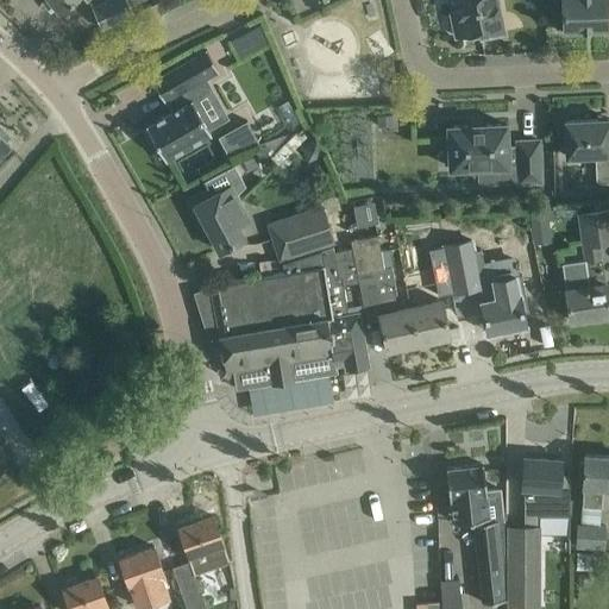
[(49,0),(58,11),(73,0),(49,0)]
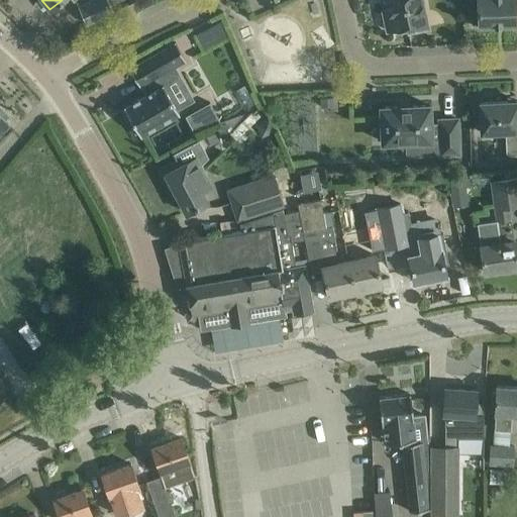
[(113,12),(107,0),(90,0),(79,6),(87,24),(113,12)]
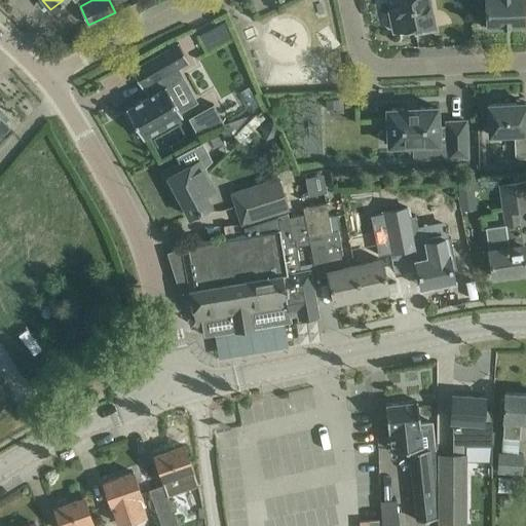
[(390,0),(393,9),(388,10),(393,31),(414,27),(415,32),(430,28),(435,27),(431,10),(428,0),(390,0)]
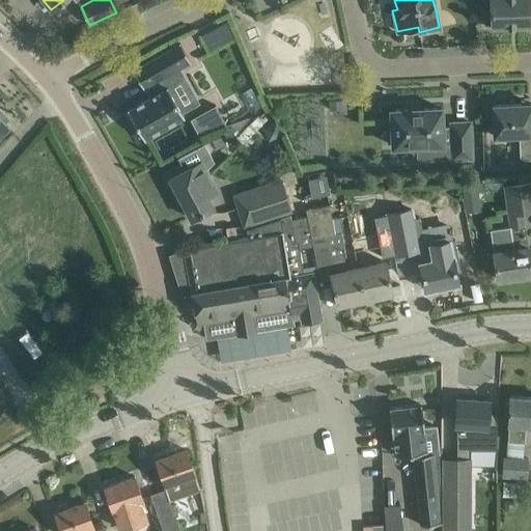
[(488,0),(490,7),(490,28),(530,27),(529,0),(488,0)]
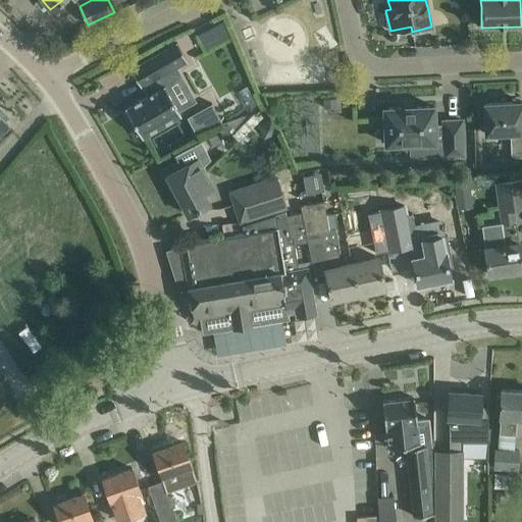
[(204,48),(230,38),(224,22),(198,33),(204,48)]
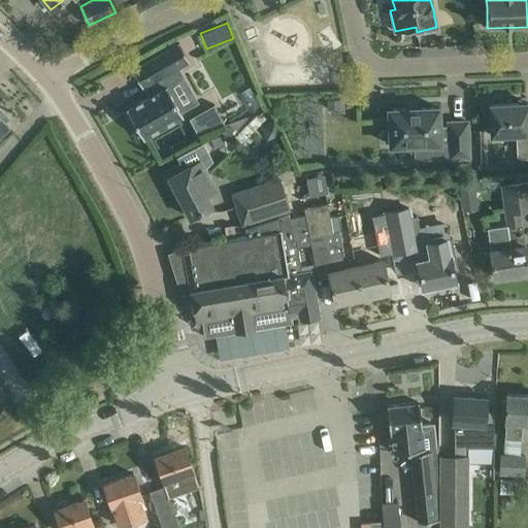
[(178,43),(132,70),(134,73),(135,72),(141,84),(140,85),(142,88),(143,87),(149,96),(126,108),(128,111),(125,113),(132,126),(135,124),(143,137),(183,114),(166,86),(165,87),(160,77),(189,61),(178,43)]
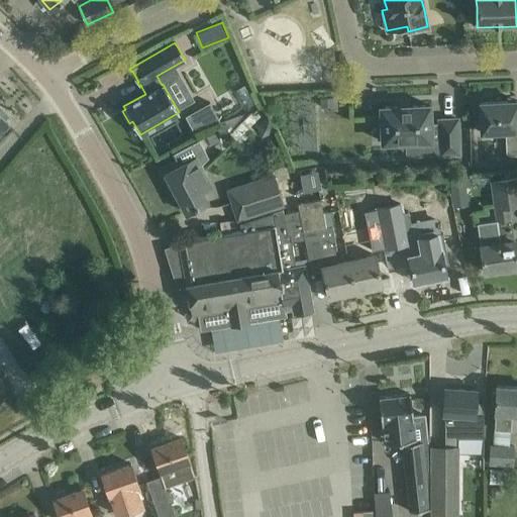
[(516,109),(516,101),(479,102),(481,134),(504,133),(505,152),(509,157),(516,156),(516,109)]
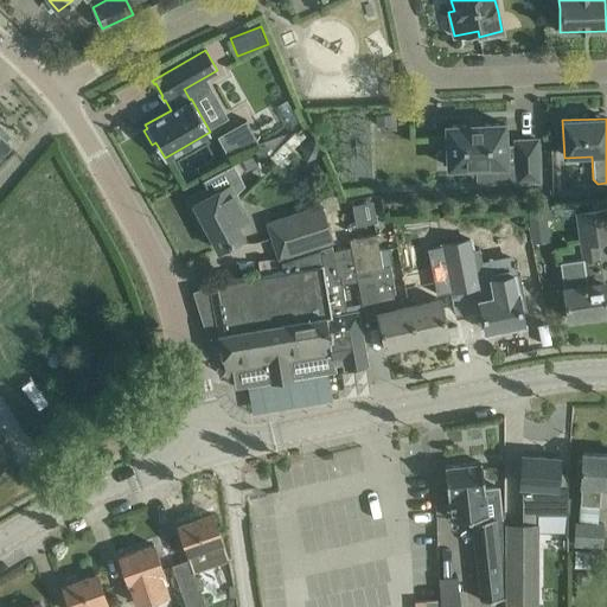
[(257,141),(246,120),(216,136),(225,152),(257,141)]
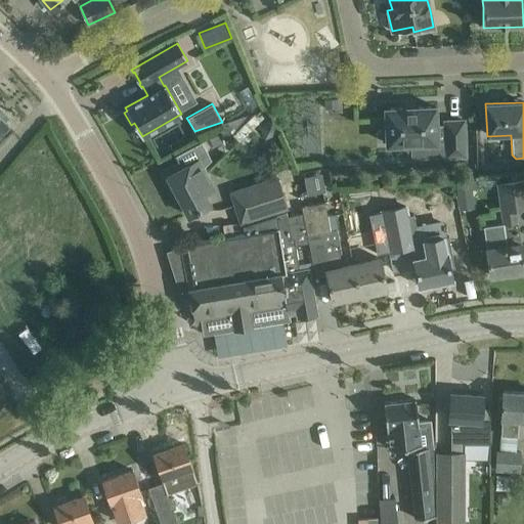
[(465,155),(463,120),(444,121),(445,124),(435,125),(435,106),(386,108),(386,125),(383,125),(383,140),(387,140),(387,143),(445,140),(446,156),(465,155)]
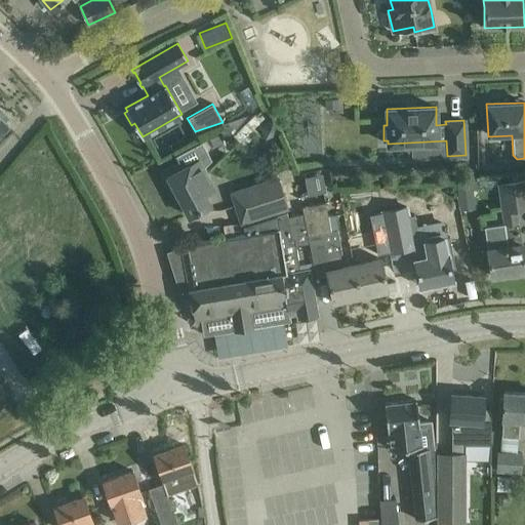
[(189,215),(210,204),(204,194),(213,189),(202,168),(211,161),(200,142),(174,155),(179,164),(161,173),(170,192),(174,190),(189,215)]
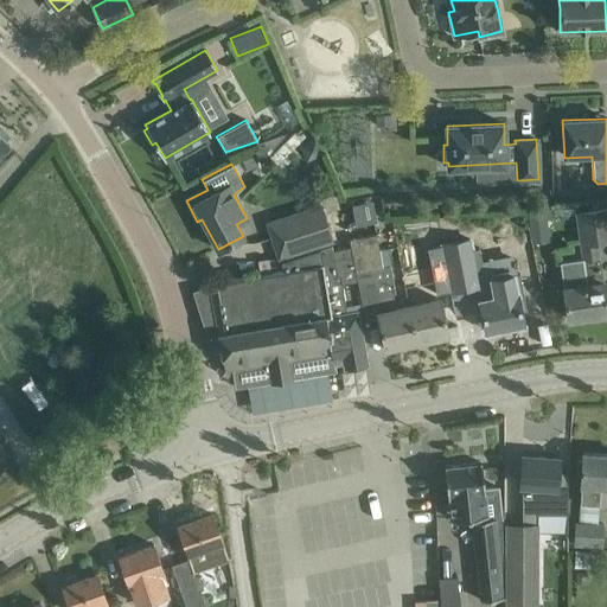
[(357,225),(377,221),(372,199),(352,204),(357,225)]
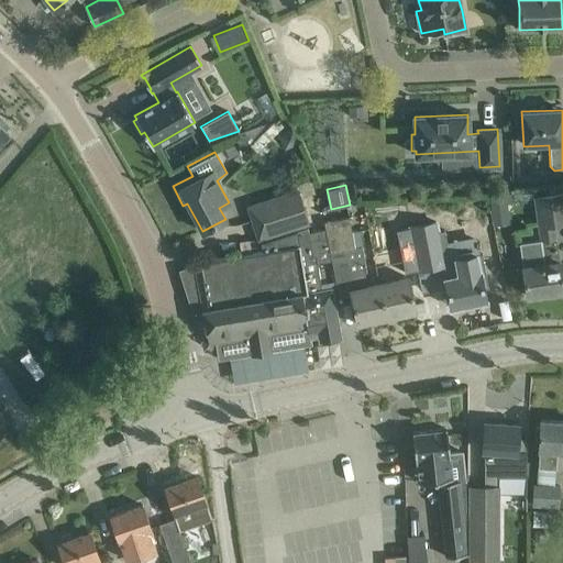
[(257,241),(309,224),(298,190),(247,207),(257,241)]
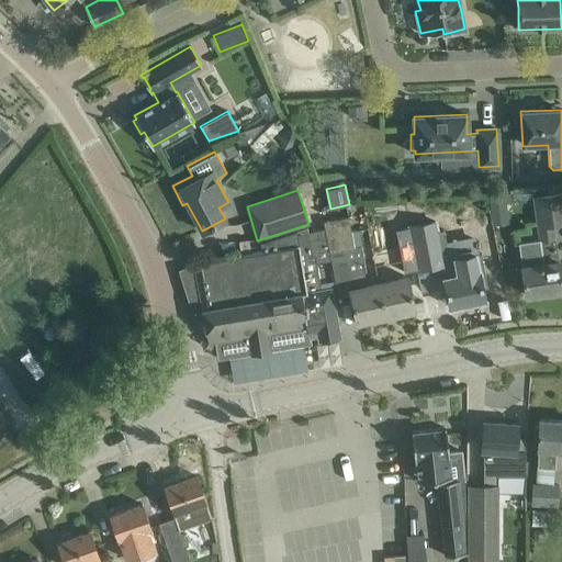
[(561,191),(531,197),(538,239),(554,237),(552,224),(561,222),(561,191)]
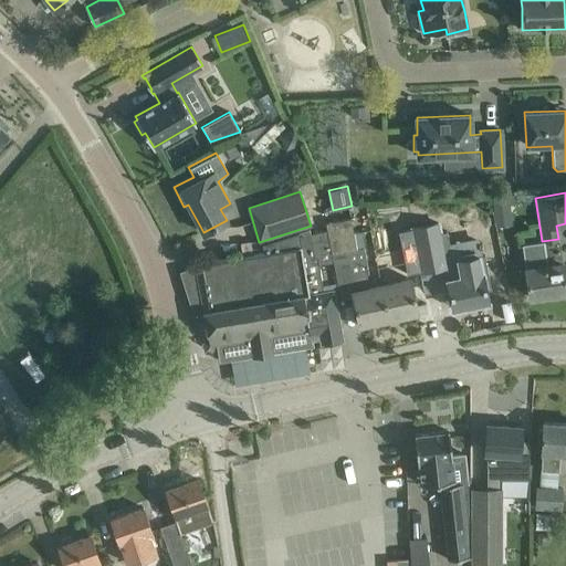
[(512,195),(493,196),(494,224),(513,223),(512,195)]
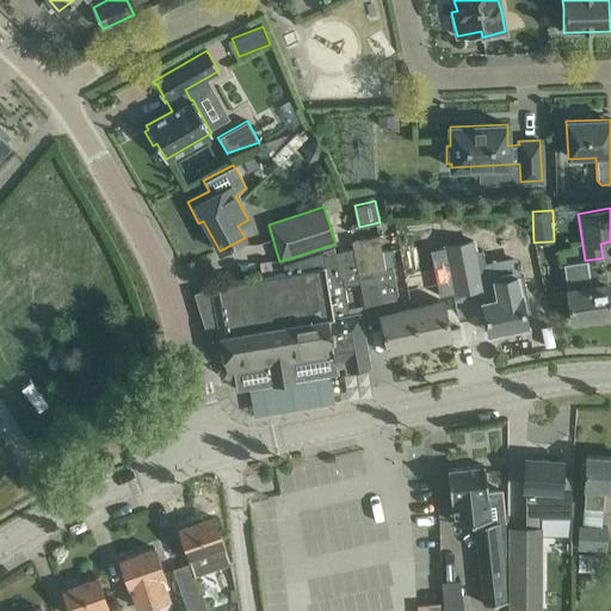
[(380,315),(397,312),(394,297),(399,296),(393,267),(386,269),(378,235),(350,241),(352,248),(359,282),(366,321),(381,319),(380,315)]
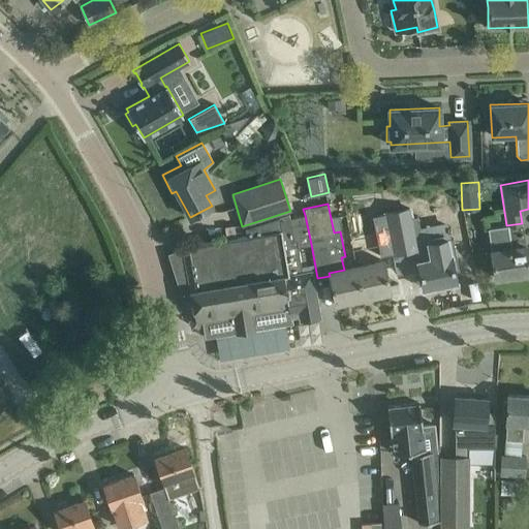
[(409,207),(385,212),(386,212),(394,252),(415,248),(418,261),(417,261),(424,288),(456,281),(450,256),(456,255),(453,239),(424,245),(416,214),(411,215),(409,207)]
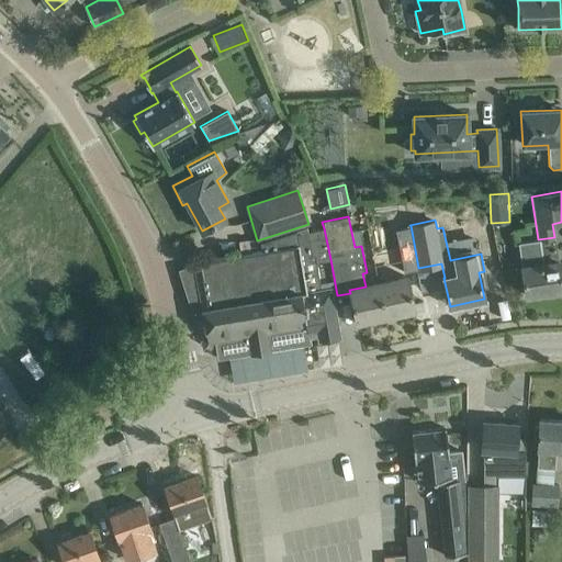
[(411,225),(395,228),(402,262),(404,272),(416,270),(419,269),(418,268),(411,225)]
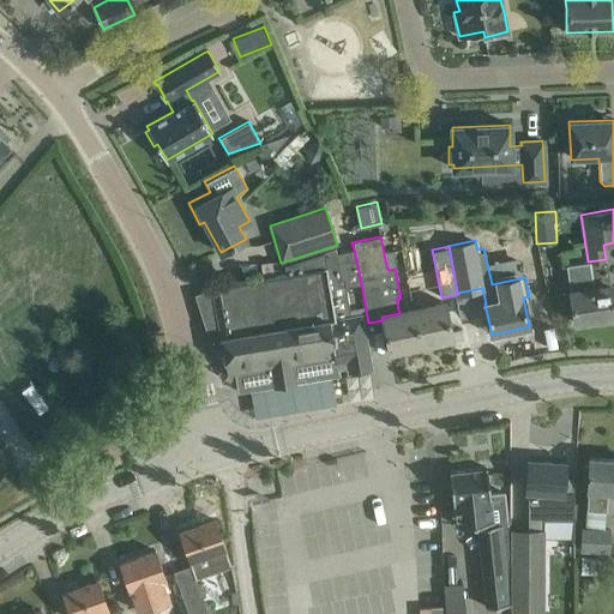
[(202,294),(197,295),(208,329),(209,335),(211,342),(222,341),(226,366),(227,368),(232,372),(235,372),(239,392),(250,390),(294,383),(294,381),(331,375),(338,374),(336,362),(347,361),(349,372),(371,368),(369,357),(362,314),(350,317),(344,287),(361,283),(354,250),(336,253),(336,248),(335,250),(284,265),(287,274),(269,276),(211,286),(212,290),(212,293),(202,294)]
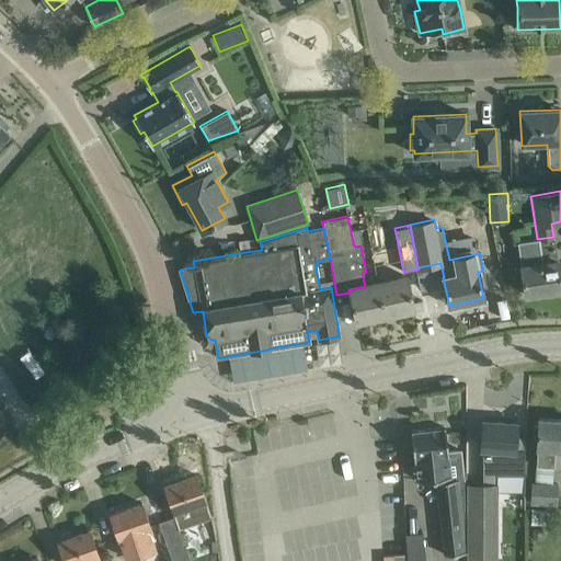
[(553,237),(537,239),(517,242),(525,294),(560,288),(560,277),(559,260),(558,261),(553,237)]
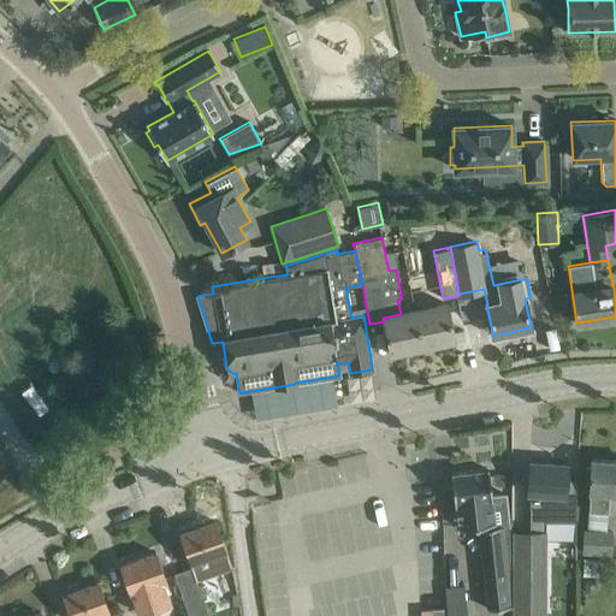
[(446,304),(413,312),(421,347),(454,338),(446,304)]
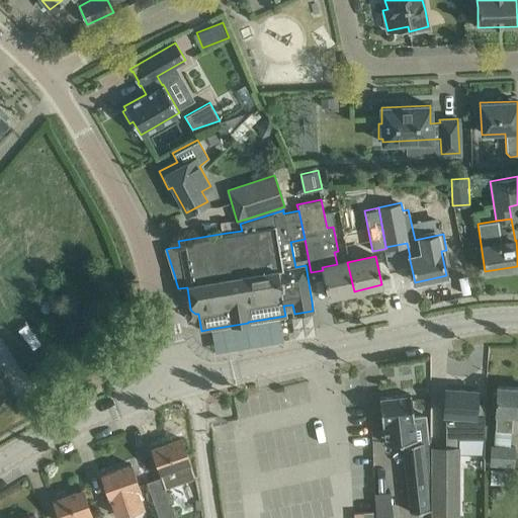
[(323,270),(329,296),(354,291),(347,262),(337,264),(322,267),(323,270)]
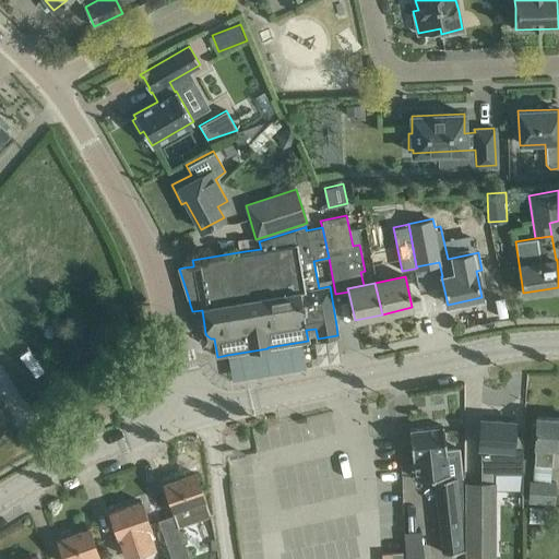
[(558,448),(558,417),(536,416),(533,463),(551,465),(552,448),(558,448)]
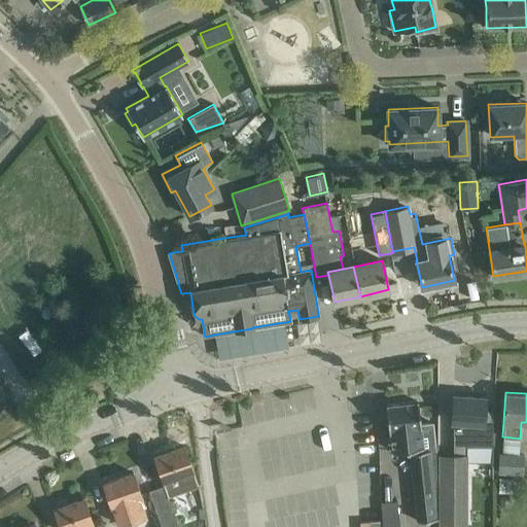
[(452,416),(451,422),(453,423),(453,455),(465,455),(465,445),(493,445),(493,410),(485,409),(485,397),(453,395),(452,416)]
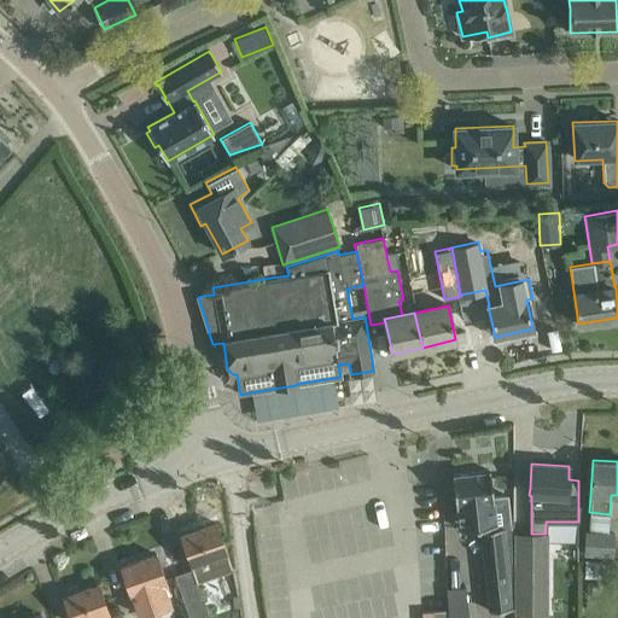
[(459,529),(482,526),(482,530),(481,530),(489,611),(513,608),(511,528),(507,495),(493,497),(490,471),(453,474),(455,506),(456,506),(459,529)]
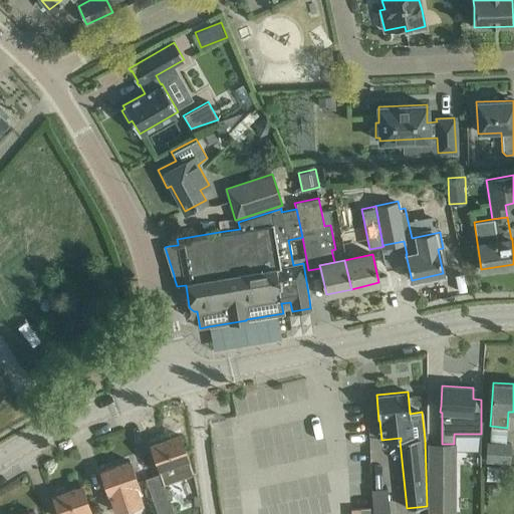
[(180,435),(151,445),(158,464),(159,468),(158,468),(160,473),(164,485),(165,484),(179,479),(193,474),(188,459),(180,435)]
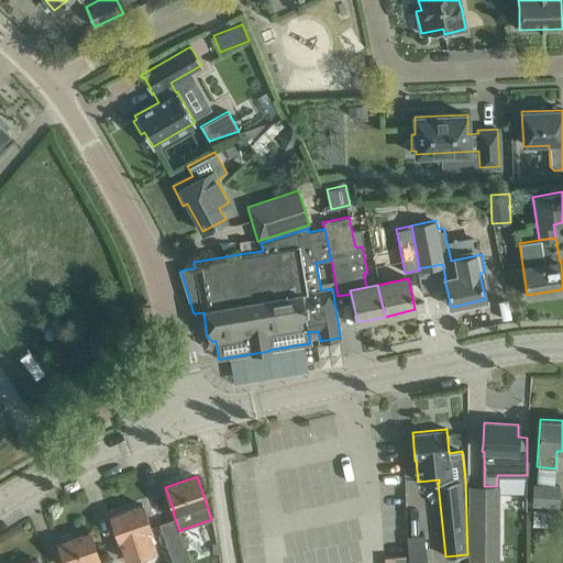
[(560,487),(531,485),(529,506),(558,508),(560,487)]
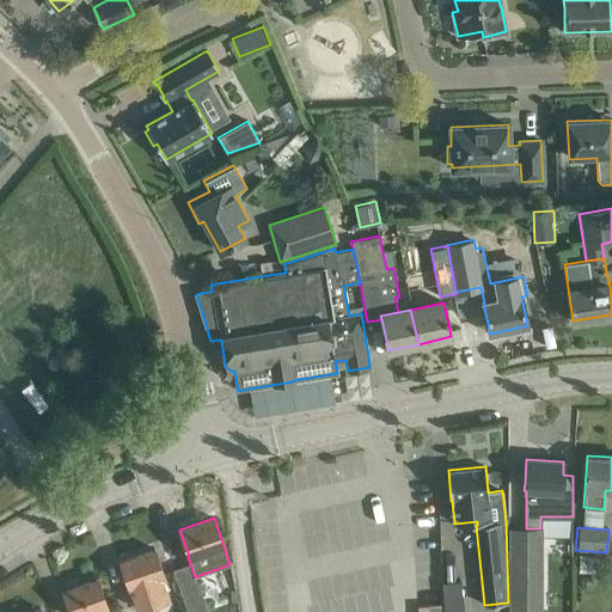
[(510,610),(543,610),(543,528),(540,528),(526,528),(509,528),(510,610)]
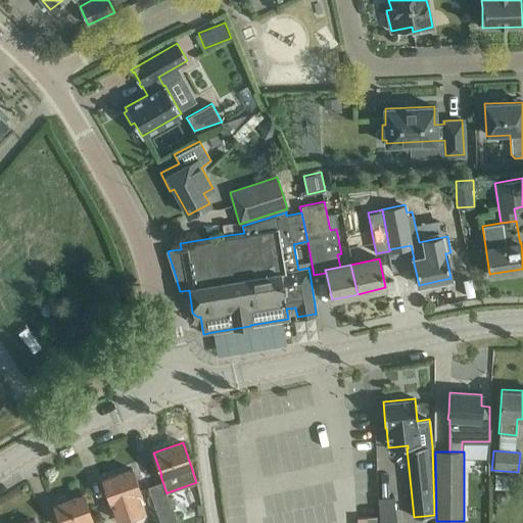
[(132,469),(102,479),(109,498),(111,504),(111,503),(117,520),(143,512),(137,494),(140,493),(139,488),(132,469)]
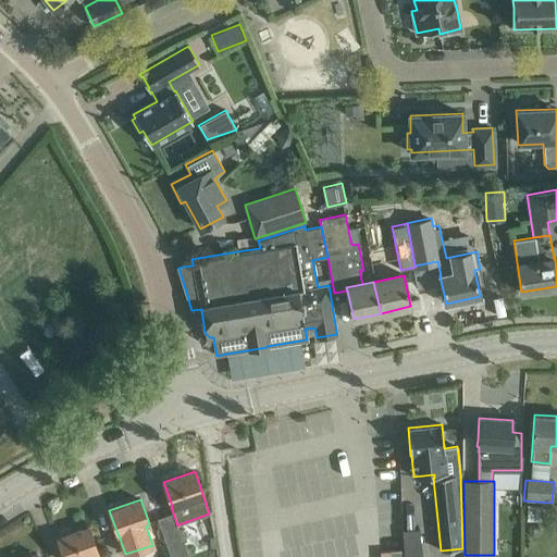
[(528,506),(527,518),(542,519),(543,507),(528,506)]
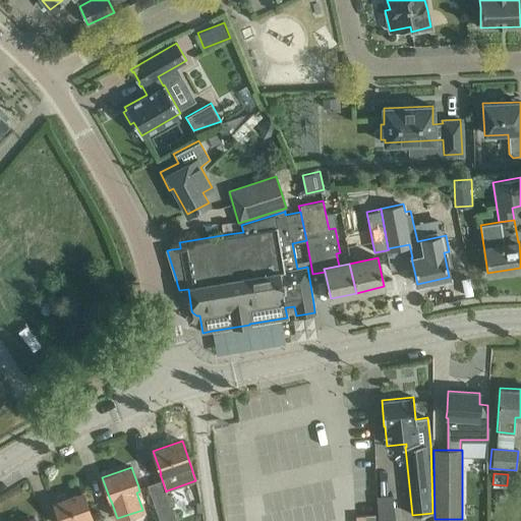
[(495,491),(494,501),(503,501),(503,491),(495,491)]
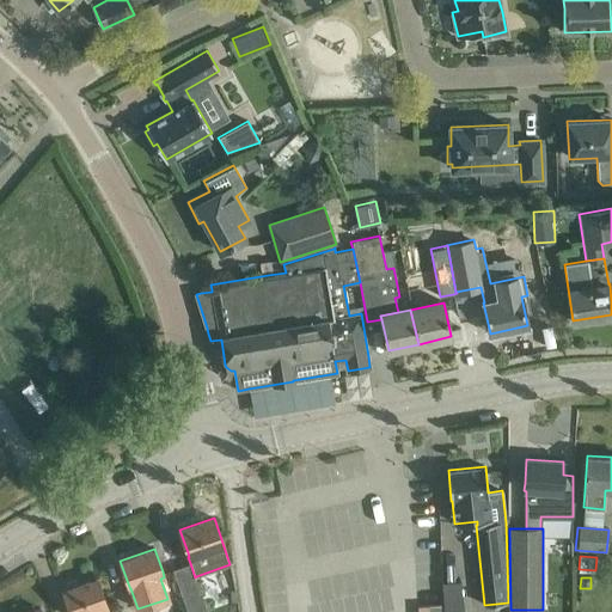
[(66,589),(62,591),(69,611),(109,611),(108,607),(105,601),(97,579),(78,585),(78,582),(74,580),(67,583),(66,586),(66,589)]
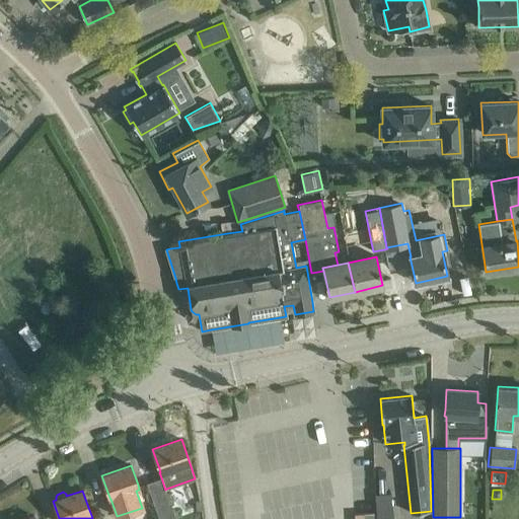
[(374,492),(374,518),(394,518),(394,492),(374,492)]
